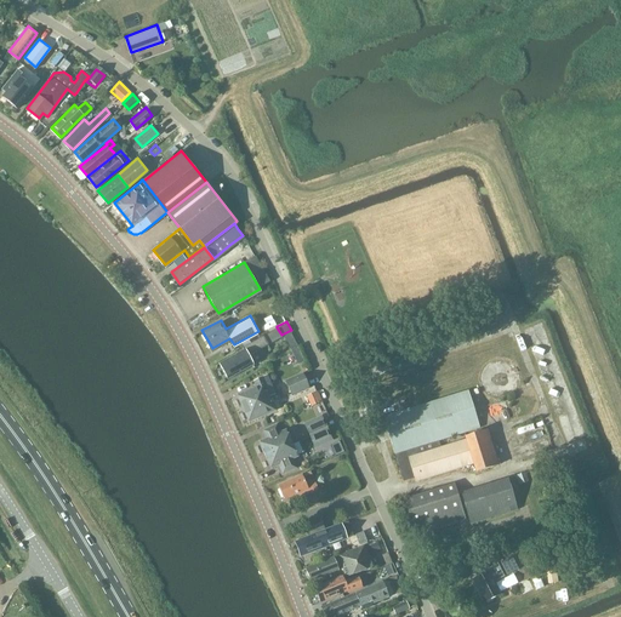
[(244,348),(220,361),(228,376),(254,363),(249,354),(268,342),(281,335),(277,327),(263,335),(243,346),(244,348)]
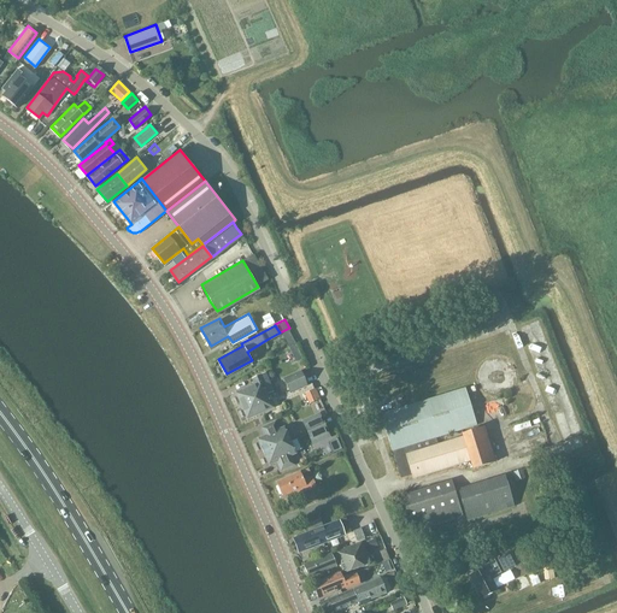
[(304,376),(301,369),(285,376),(287,383),(304,376)]
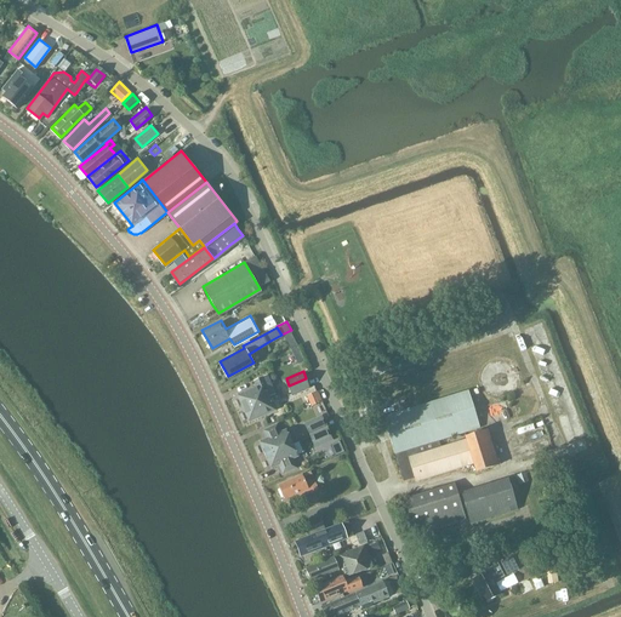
[(238,393),(243,406),(269,394),(267,387),(272,384),(267,373),(254,378),(256,384),(238,393)]
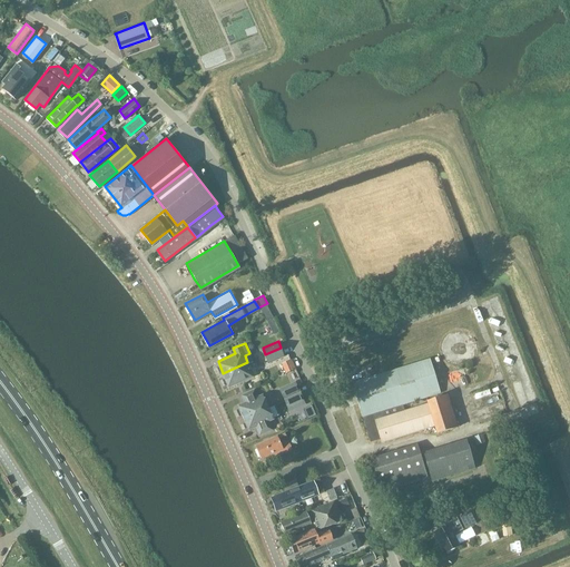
[(281,348),(265,354),(268,361),(284,354),(281,348)]
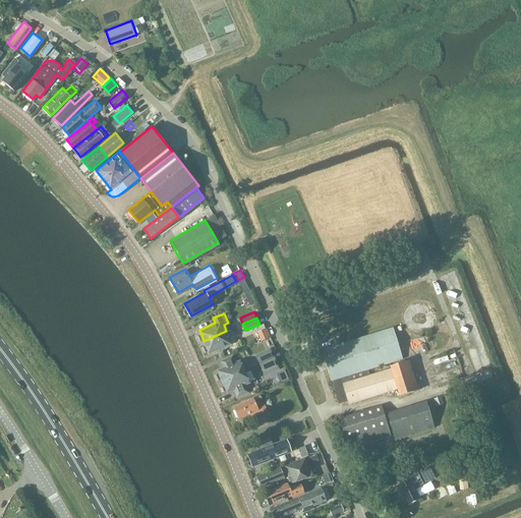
[(263,328),(258,330),(263,339),(267,337),(271,336),(267,327),(263,328)]
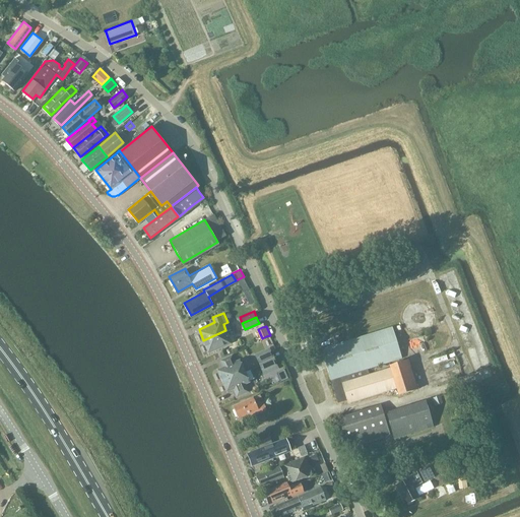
[(331,379),(367,367),(402,357),(393,326),(322,348),(331,379)]
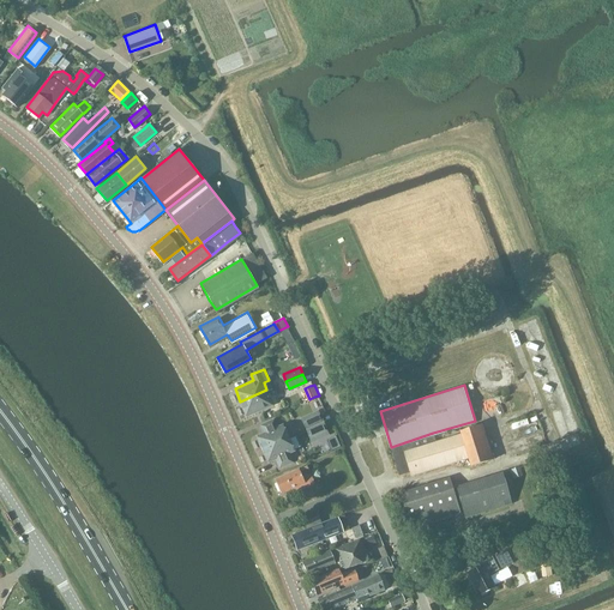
[(266,390),(240,402),(246,415),(272,403),(266,390)]
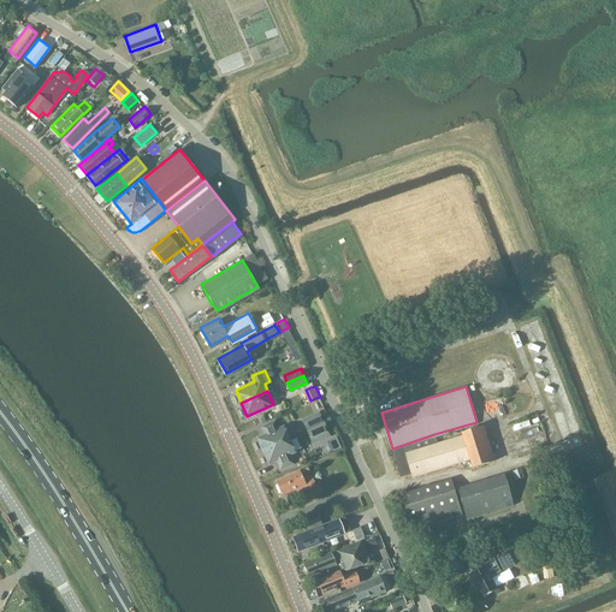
[(308,429),(324,422),(321,415),(304,422),(308,429)]
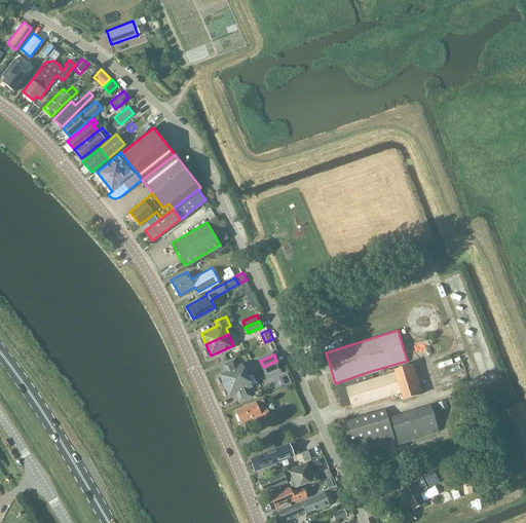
[(225,383),(248,374),(242,363),(237,365),(235,359),(224,363),(227,370),(220,372),(225,383)]
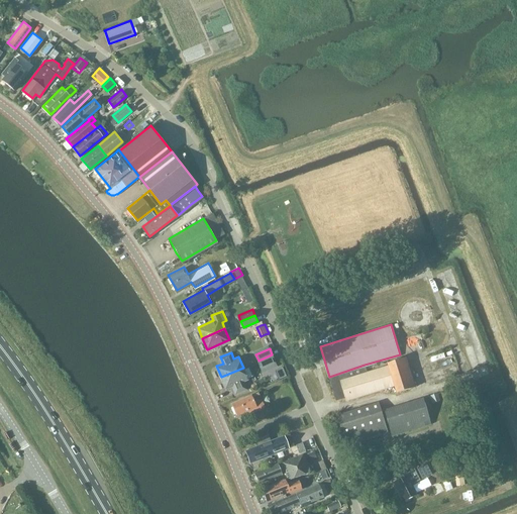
[(272,354),(259,361),(261,367),(275,361),(272,354)]
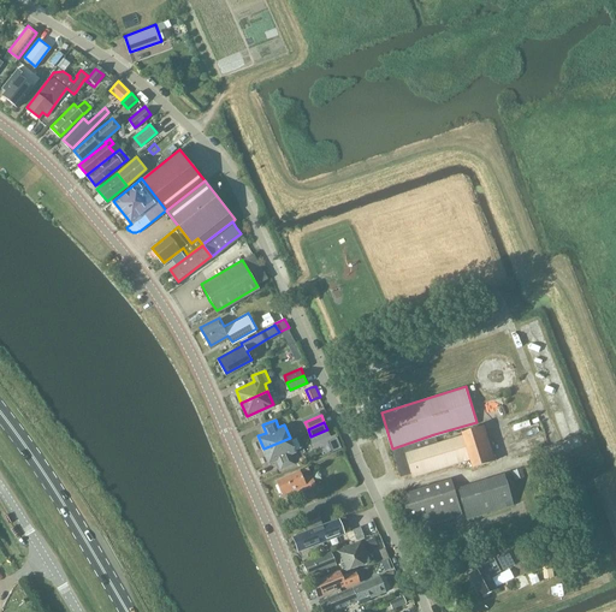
[(420,440),(392,449),(401,475),(412,471),(413,476),(469,458),(471,458),(473,467),(490,462),(490,461),(495,459),(490,446),(484,423),(478,426),(479,426),(462,432),(463,434),(461,434),(422,446),(420,440)]
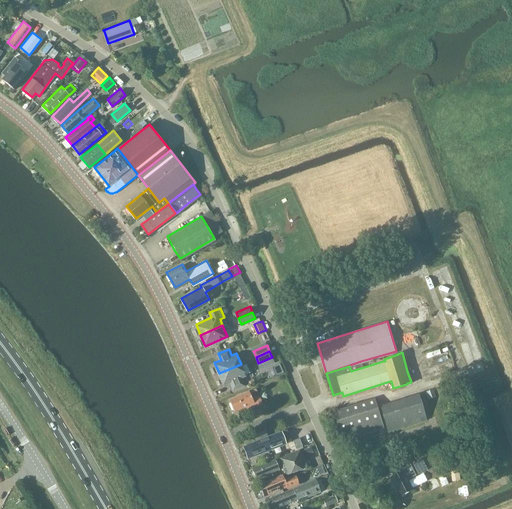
[(284,371),(279,362),(276,363),(272,365),(276,375),(280,373),(284,371)]
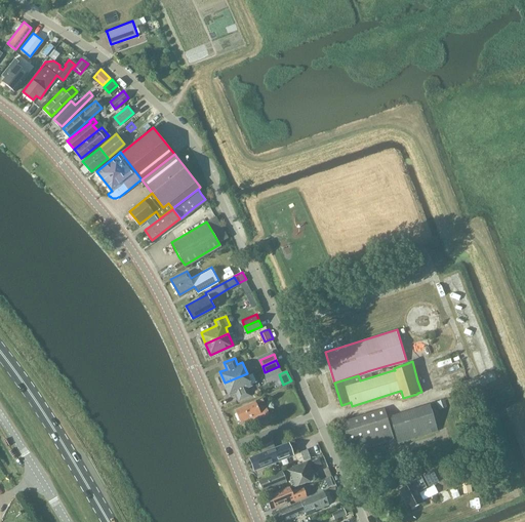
[(247,373),(225,383),(230,394),(237,391),(240,398),(250,393),(247,387),(252,385),(247,373)]
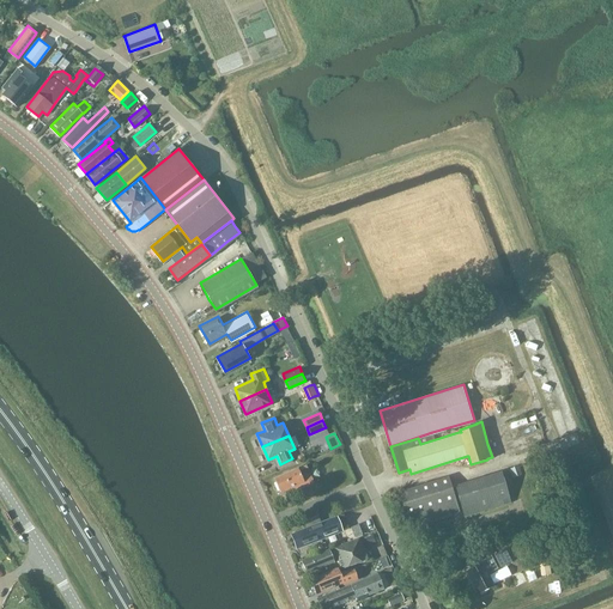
[(315,481),(307,463),(275,476),(283,491),(295,485),(297,488),(315,481)]
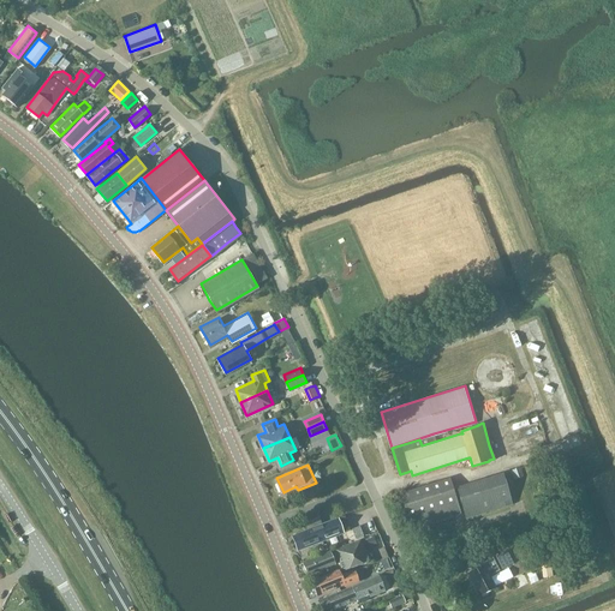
[(521,466),(512,468),(514,478),(524,474),(521,466)]
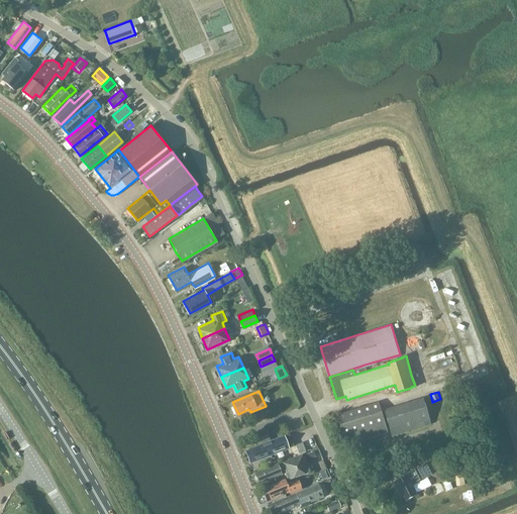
[(392,434),(431,422),(423,396),(384,408),(392,434)]
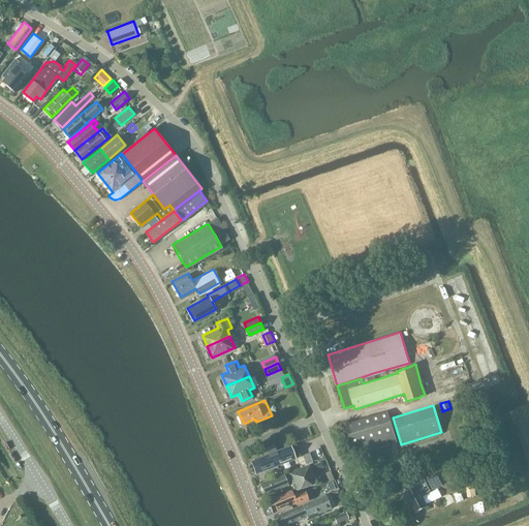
[(353,453),(396,440),(385,409),(344,423),(353,453)]
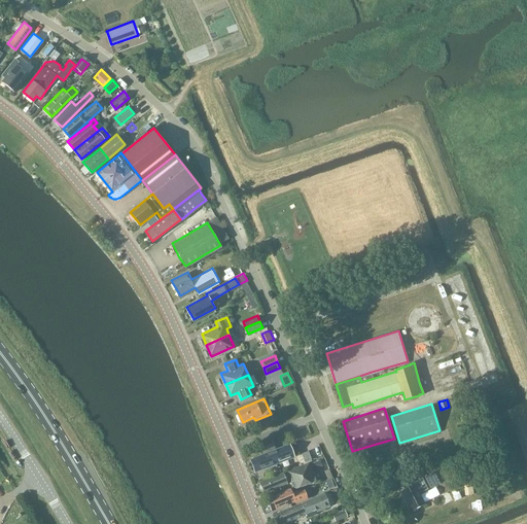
[(262,452),(275,447),(272,437),(259,442),(262,452)]
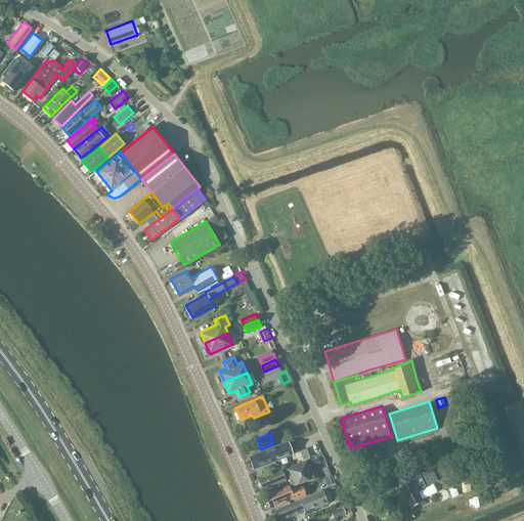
[(254,467),(293,451),(298,448),(294,437),(249,456),(254,467)]
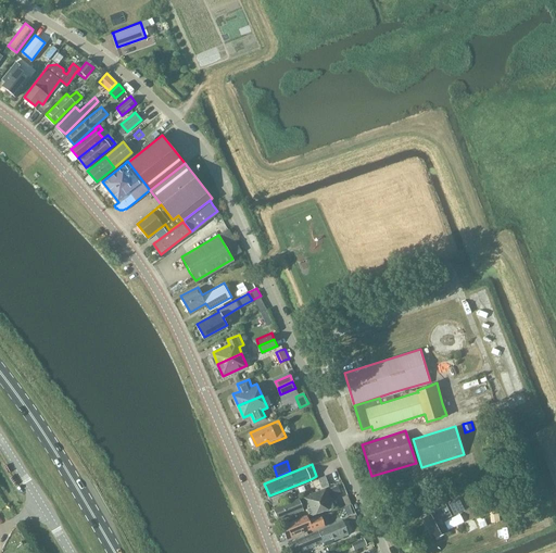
[(340,490),(337,484),(327,488),(326,486),(303,495),(302,495),(302,497),(299,498),(299,497),(274,507),(278,518),(303,508),(307,507),(311,515),(333,505),(329,494),(335,492),(340,490)]
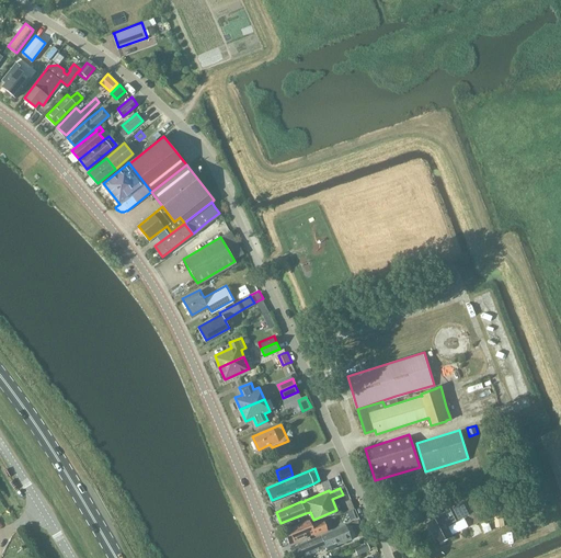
[(458,517),(468,512),(462,500),(451,505),(458,517)]
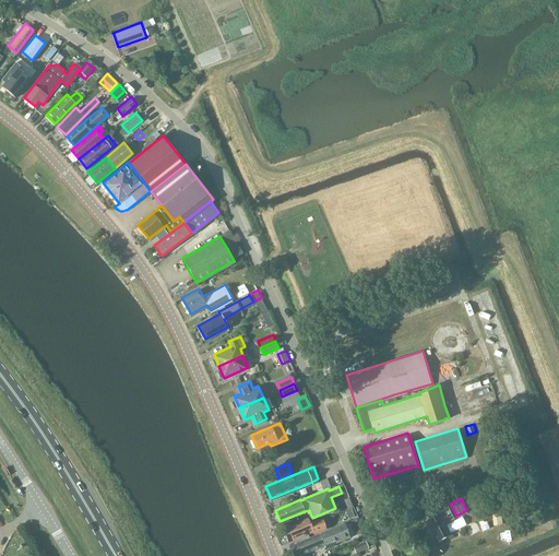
[(437,540),(450,533),(444,522),(453,517),(448,506),(433,512),(436,516),(427,520),(437,540)]
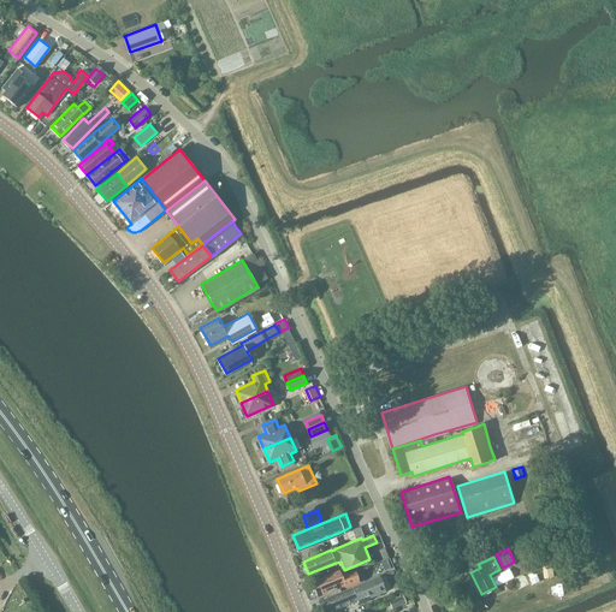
[(389,560),(381,563),(385,570),(392,566),(389,560)]
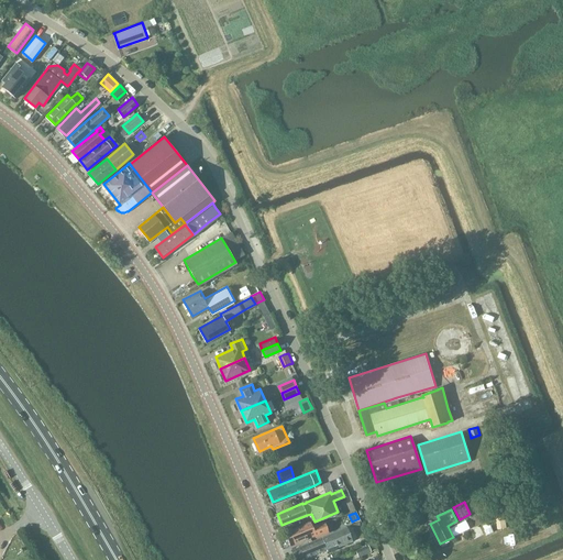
[(329,533),(324,520),(315,525),(312,525),(310,520),(285,531),(290,545),(310,536),(309,534),(316,530),(318,537),(329,533)]
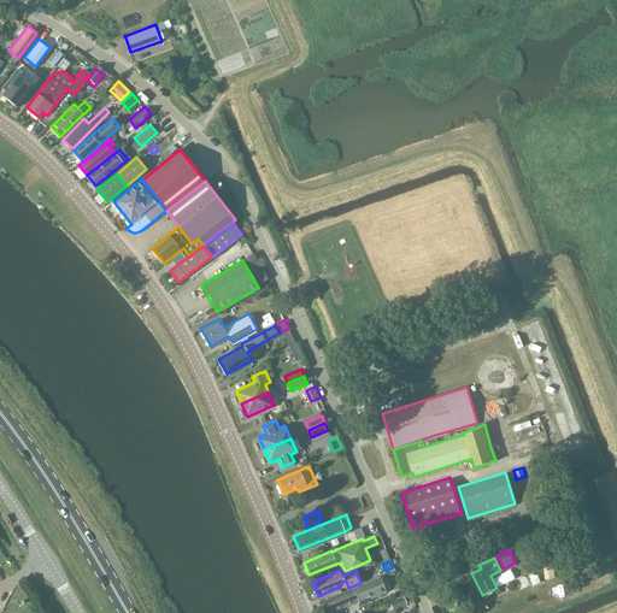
[(359,602),(386,591),(380,576),(319,601),(324,612),(358,600),(359,602)]
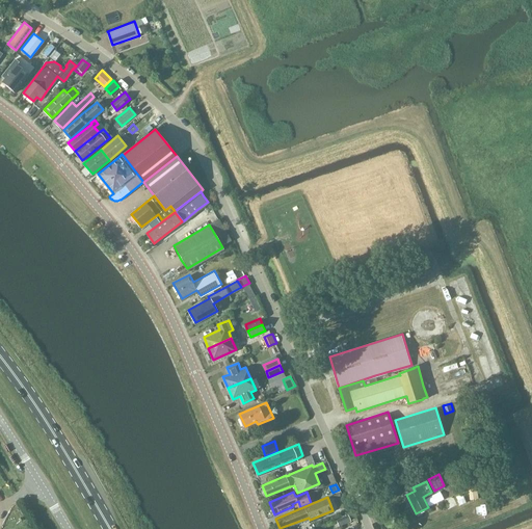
[(348,513),(337,518),(339,524),(350,519),(348,513)]
